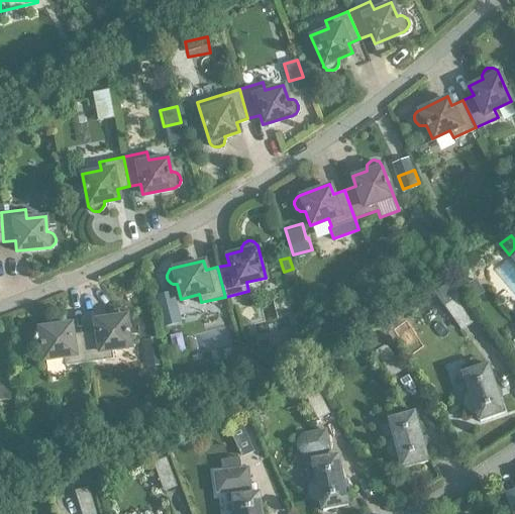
[(474,296),(482,291),(473,277),(466,282),(474,296)]
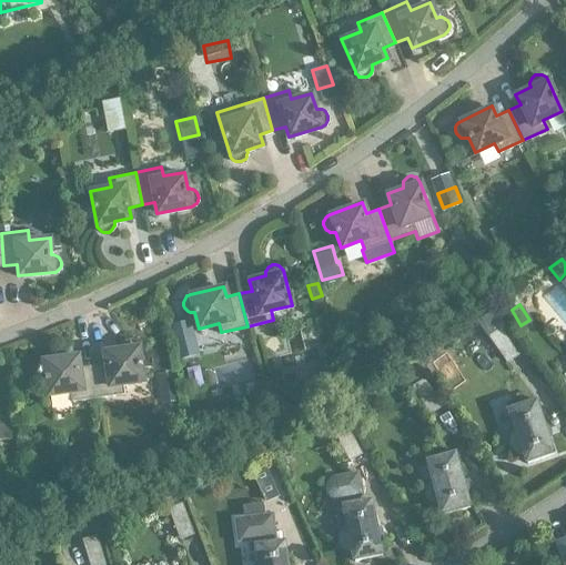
[(187,319),(168,324),(177,357),(195,352),(187,319)]
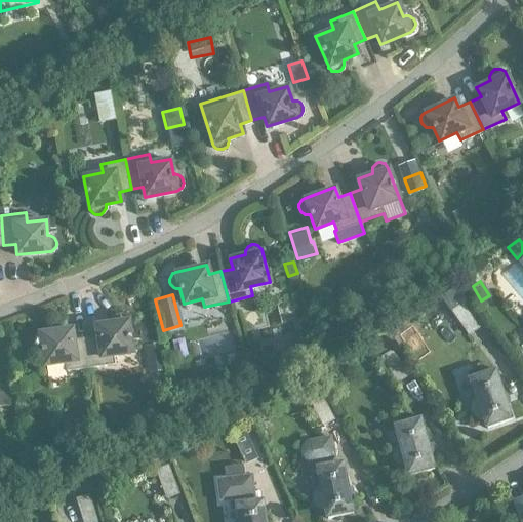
[(477,323),(463,303),(451,311),(467,331),(477,323)]
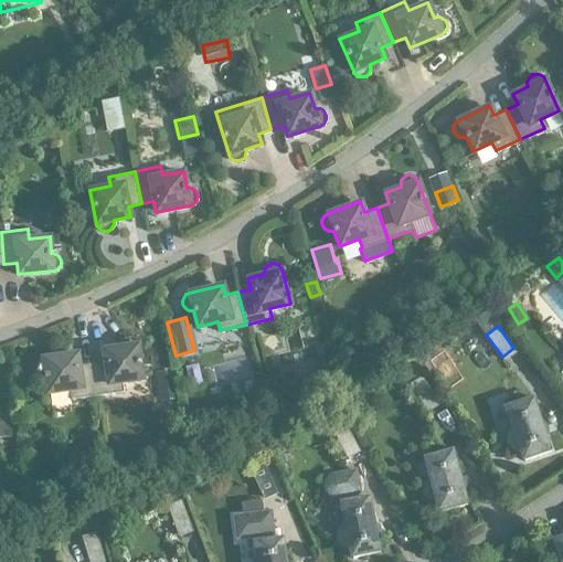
[(105,360),(92,362),(96,394),(123,391),(121,382),(142,379),(137,345),(137,342),(136,340),(135,339),(133,338),(131,337),(129,337),(127,337),(124,338),(123,339),(120,340),(120,342),(119,345),(119,347),(103,349),(105,360)]
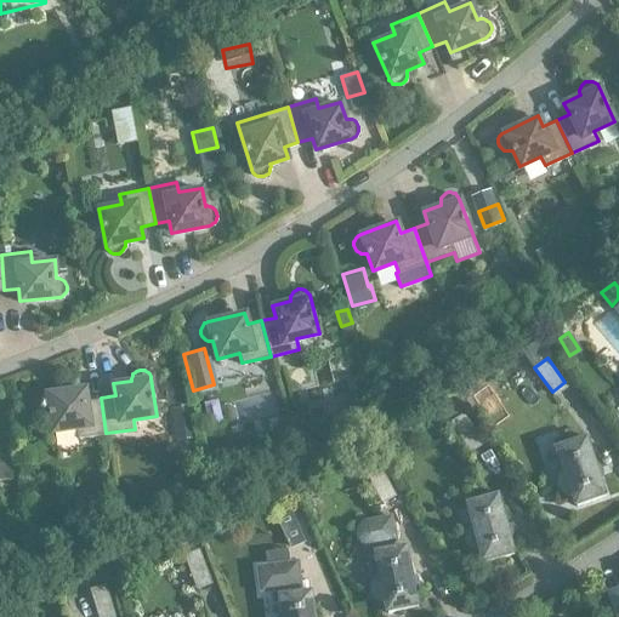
[(181,375),(164,377),(168,400),(185,398),(181,375)]
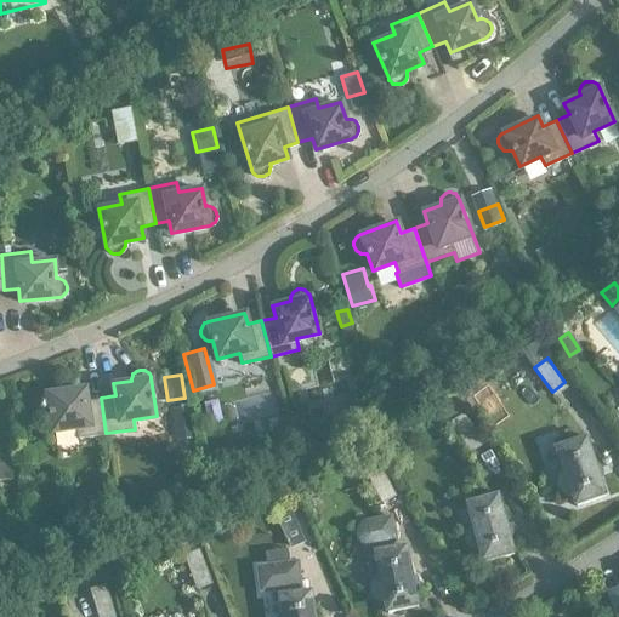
[(487,383),(471,394),(492,424),(507,413),(487,383)]
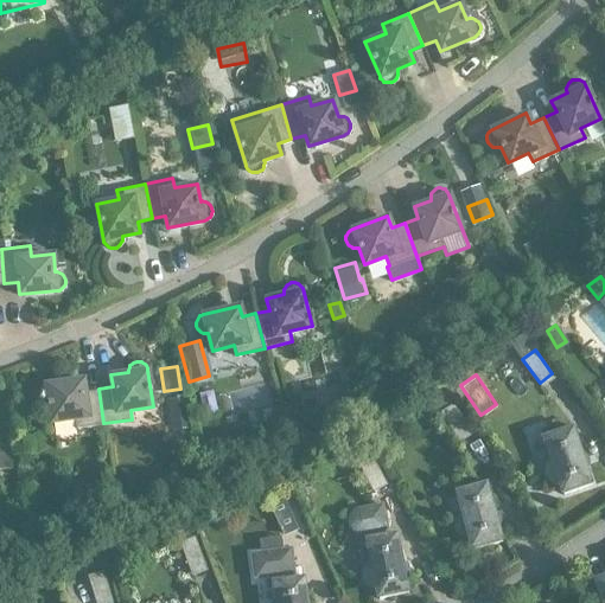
[(75,428),(103,423),(99,389),(84,391),(83,379),(45,384),(44,385),(42,385),(40,387),(38,389),(38,392),(38,395),(38,397),(39,399),(40,401),(43,402),(44,403),(46,403),(49,403),(51,421),(74,418),(75,428)]
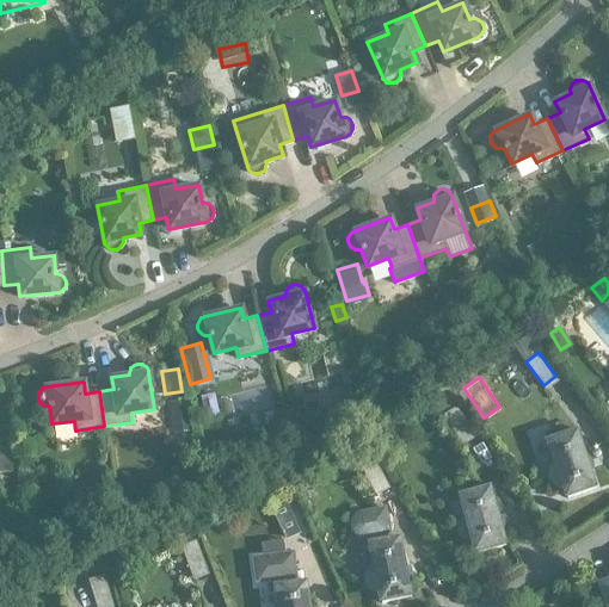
[(453,391),(435,402),(442,413),(456,404),(460,402),(453,391)]
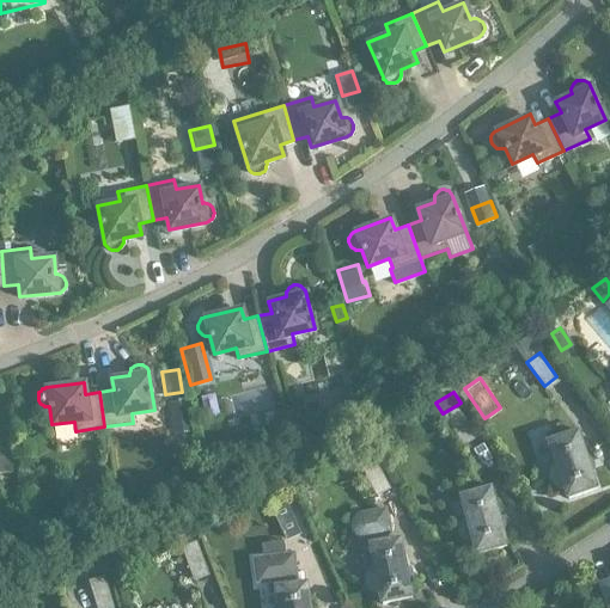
[(184,395),(168,398),(172,429),(189,427),(184,395)]
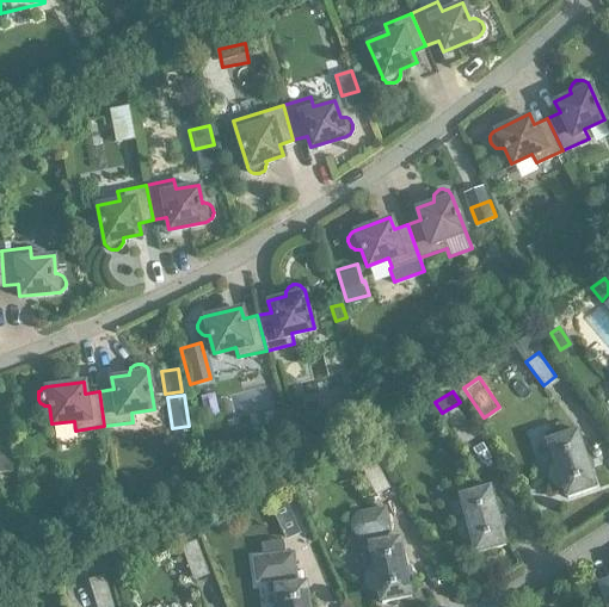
[(443,414),(459,440),(473,432),(456,406),(443,414)]
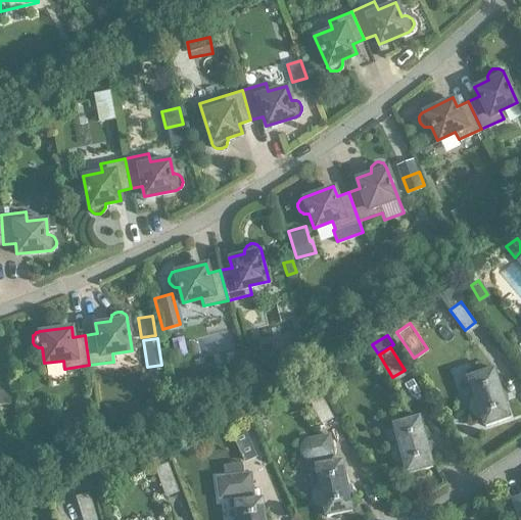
[(509,417),(505,403),(504,399),(501,400),(499,393),(502,392),(492,366),(467,375),(474,394),(472,395),(470,396),(469,398),(468,400),(468,402),(467,404),(467,405),(468,407),(468,408),(468,409),(469,411),(470,412),(472,413),(473,414),(475,415),(476,415),(479,415),(480,415),(484,425),(509,417)]
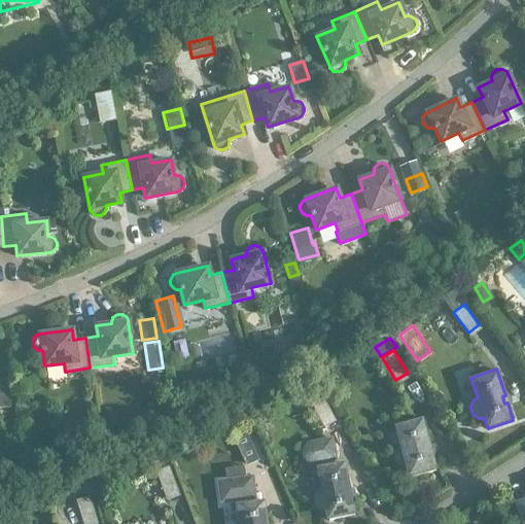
[(321,393),(309,399),(321,423),(334,416),(321,393)]
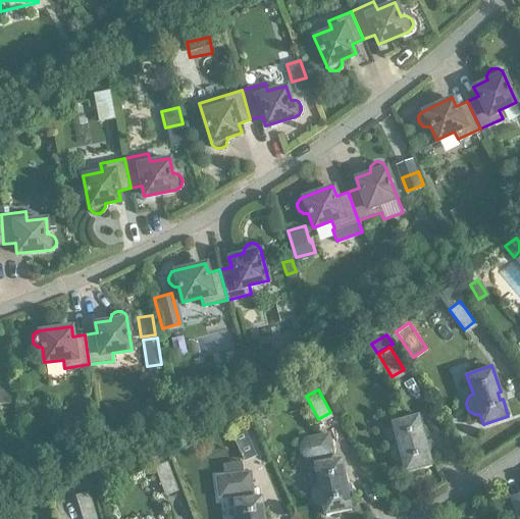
[(102,399),(99,410),(109,413),(113,403),(102,399)]
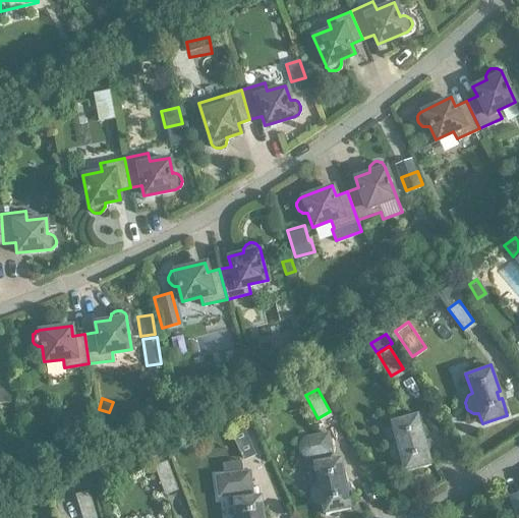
[(429,464),(426,450),(425,447),(422,447),(420,441),(423,440),(416,412),(391,419),(396,440),(394,441),(393,442),(392,443),(391,445),(390,446),(389,448),(389,450),(389,451),(390,453),(391,455),(391,456),(393,458),(394,458),(395,459),(397,460),(400,461),(402,460),(404,470),(429,464)]
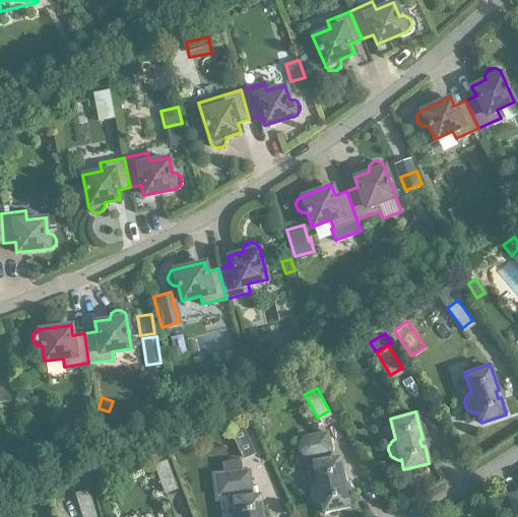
[(253,450),(243,426),(230,432),(241,455),(253,450)]
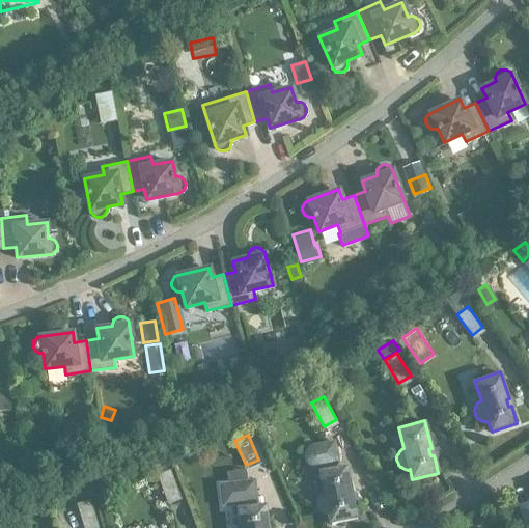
[(318,466),(319,470),(324,491),(322,492),(319,492),(319,493),(317,495),(317,496),(316,497),(316,499),(316,500),(315,501),(316,502),(316,504),(316,505),(317,506),(318,507),(318,508),(321,509),(322,510),(323,511),(326,512),(328,512),(330,523),(357,518),(353,499),(350,500),(349,493),(352,493),(345,465),(340,466),(335,440),(314,444),(312,445),(311,446),(309,447),(308,449),(307,451),(307,452),(307,454),(307,455),(307,457),(307,459),(308,460),(309,461),(309,462),(311,464),(312,465),(315,466),(317,466),(318,466)]
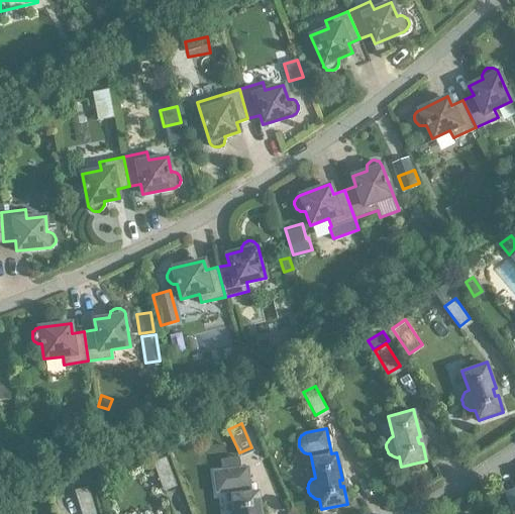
[(165,457),(152,463),(162,487),(175,482),(165,457)]
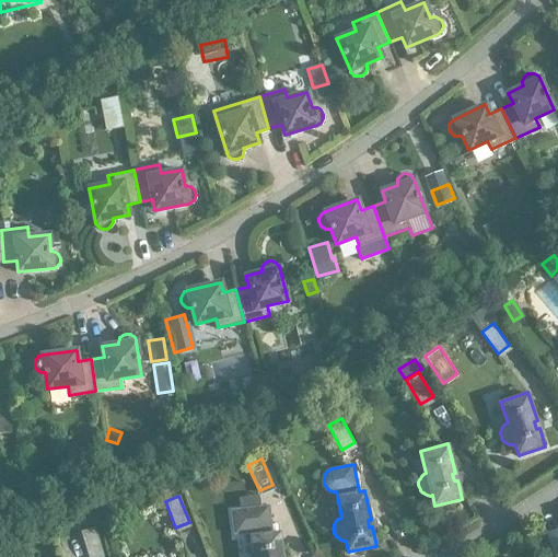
[(251,530),(251,534),(254,556),(252,556),(282,556),(279,531),(269,532),(269,528),(271,528),(269,506),(233,510),(236,532),(251,530)]
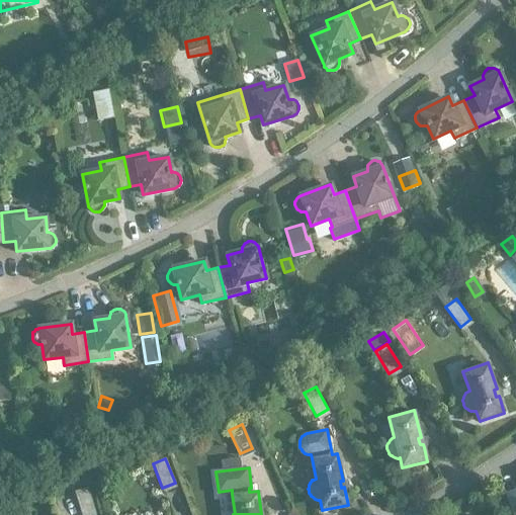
[(74,492),(81,514),(85,514),(95,512),(87,488),(74,492)]
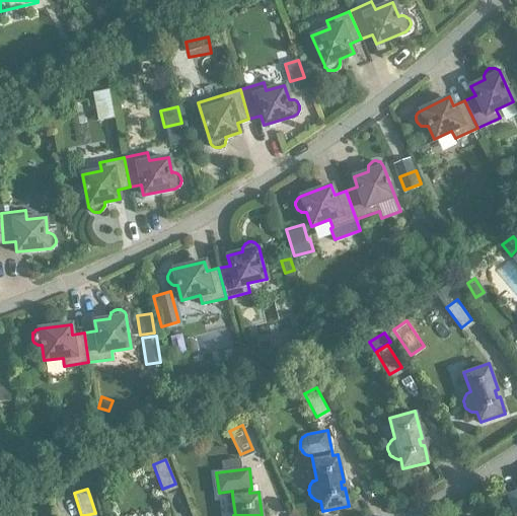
[(508,499),(497,503),(505,515),(510,515),(514,515),(513,515),(516,515),(516,491),(507,495),(508,499)]
